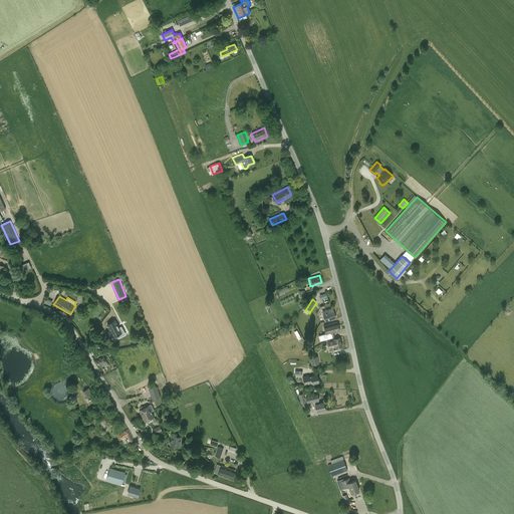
[(325,321),(335,317),(333,308),(322,311),(325,321)]
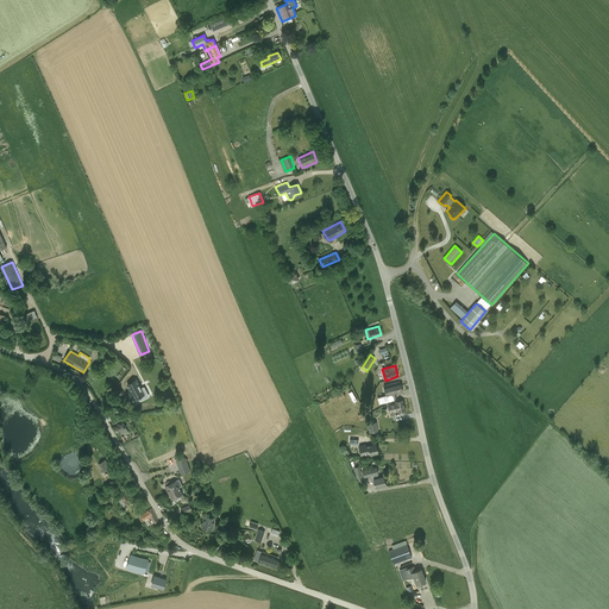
[(148,393),(144,387),(140,389),(136,380),(127,384),(136,400),(148,393)]
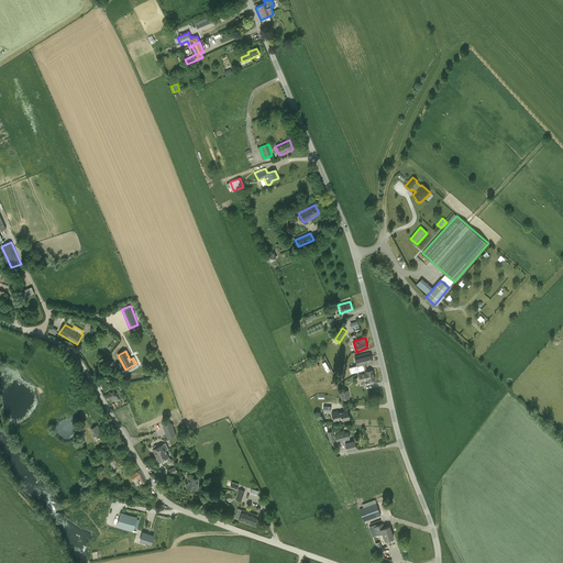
[(355,356),(357,365),(349,367),(351,374),(366,370),(365,363),(372,362),(370,353),(355,356)]
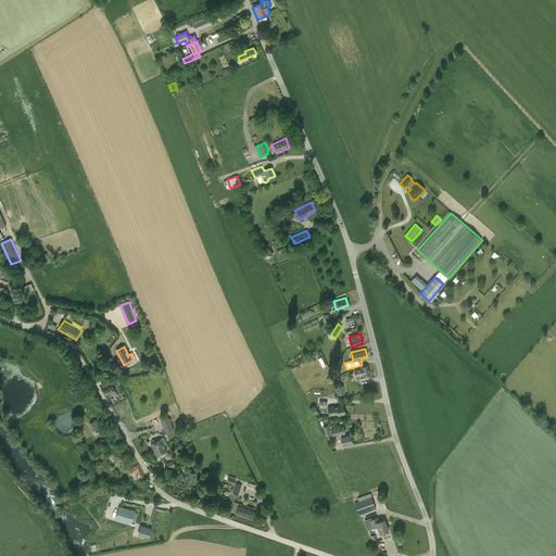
[(356,378),(363,376),(369,375),(368,365),(354,368),(356,378)]
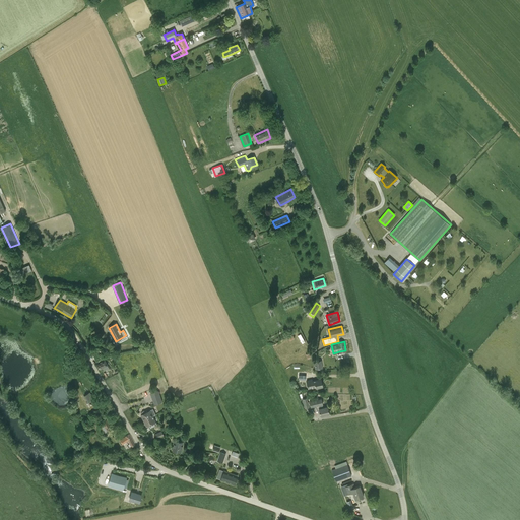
[(314,360),(315,369),(323,368),(321,361),(317,361),(316,359),(314,360)]
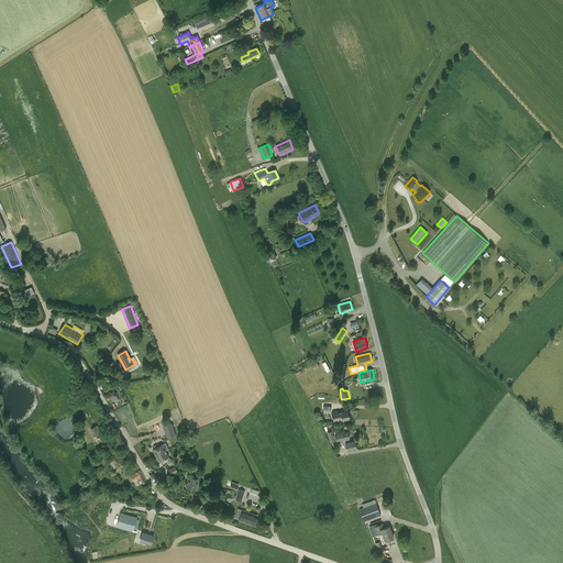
[(113,401),(119,398),(117,396),(117,395),(113,390),(105,395),(108,400),(111,399),(113,401)]
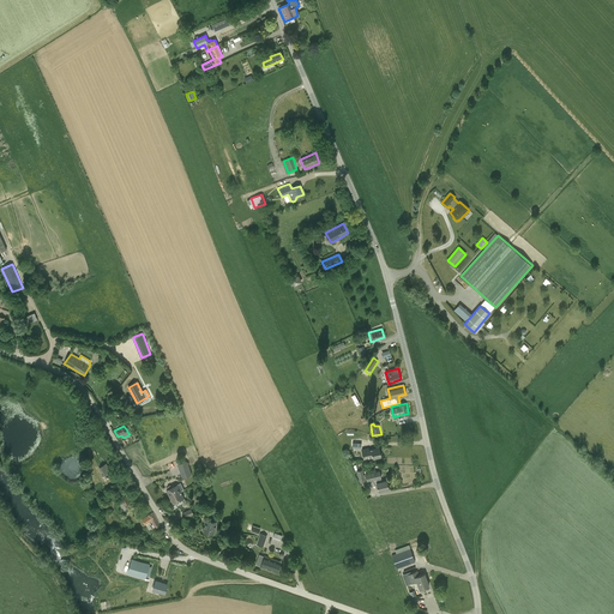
[(380,457),(379,447),(369,450),(369,449),(362,450),(365,459),(373,458),(380,457)]
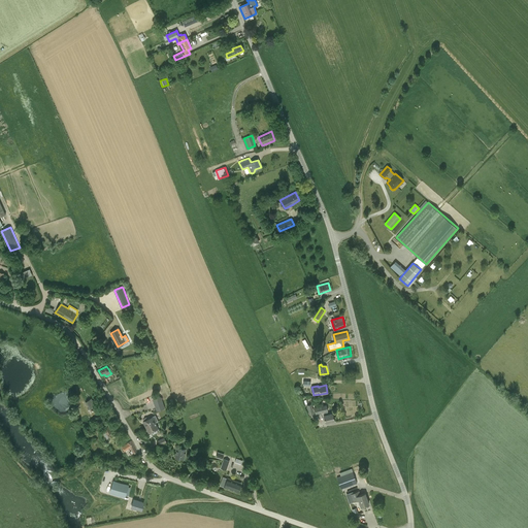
[(165,408),(161,396),(153,400),(157,413),(165,408)]
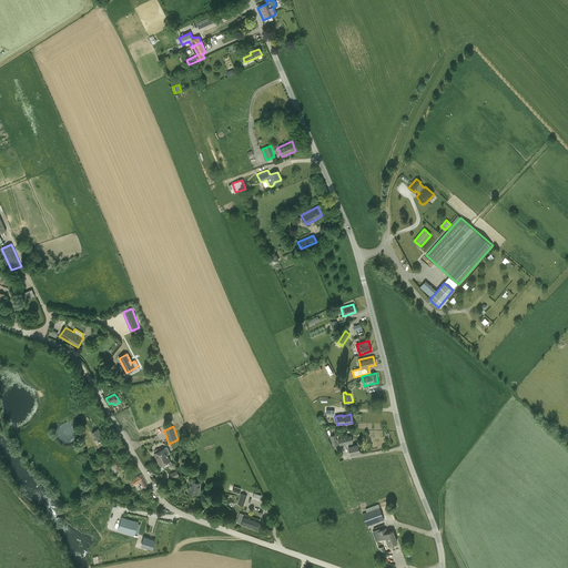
[(92,432),(97,439),(103,436),(99,428),(92,432)]
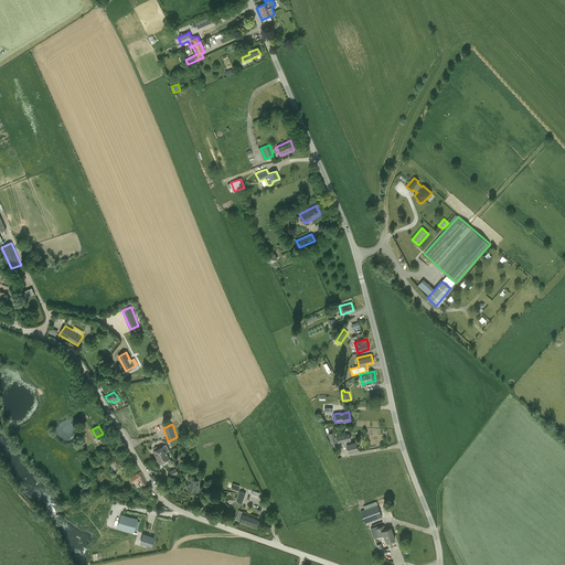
[(351,444),(350,439),(351,439),(349,434),(337,436),(338,443),(342,441),(342,443),(344,443),(343,440),(347,440),(348,445),(347,445),(349,451),(358,450),(356,443),(351,444)]
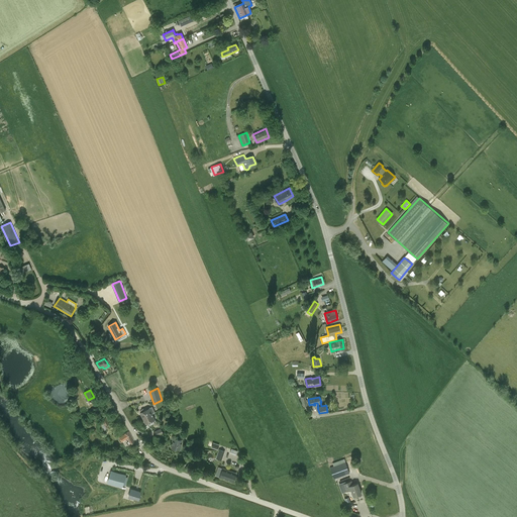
[(151,413),(152,414),(154,412),(152,407),(148,408),(147,407),(146,408),(145,408),(146,409),(144,410),(143,409),(142,409),(141,409),(140,411),(141,412),(140,413),(142,418),(151,413)]
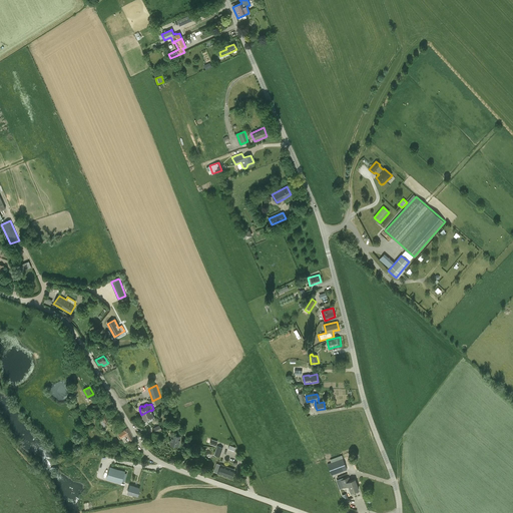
[(153,416),(151,411),(150,410),(141,415),(144,420),(153,416)]
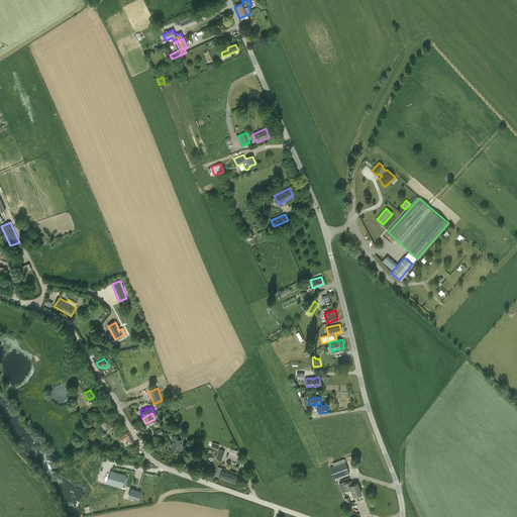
[(112,426),(106,417),(105,417),(104,415),(100,417),(102,420),(99,421),(105,430),(112,426)]
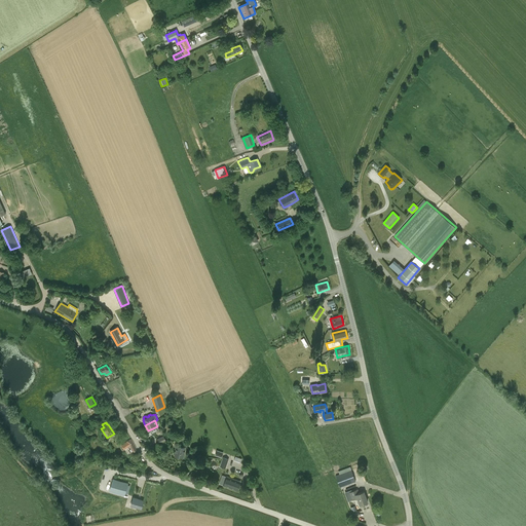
[(122,450),(129,446),(134,452),(137,450),(130,439),(126,441),(127,442),(120,445),(122,450)]
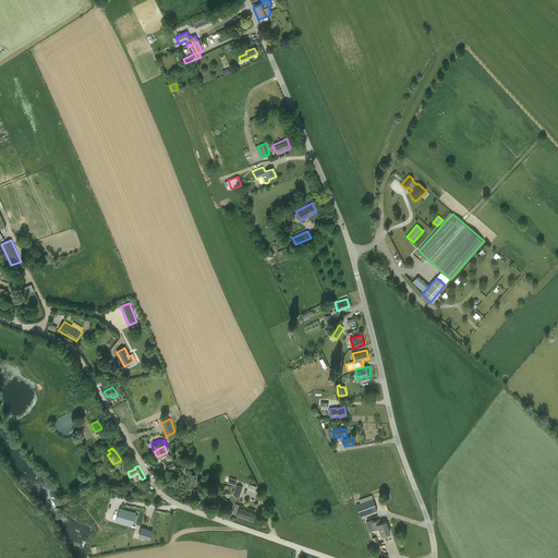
[(194,485),(196,474),(187,472),(185,483),(194,485)]
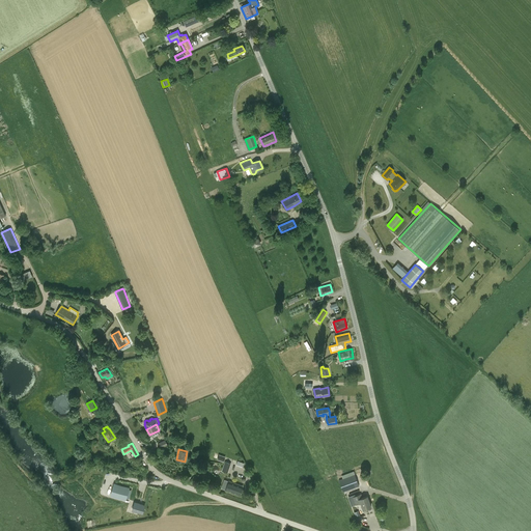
[(225,460),(222,471),(227,473),(230,463),(225,460)]
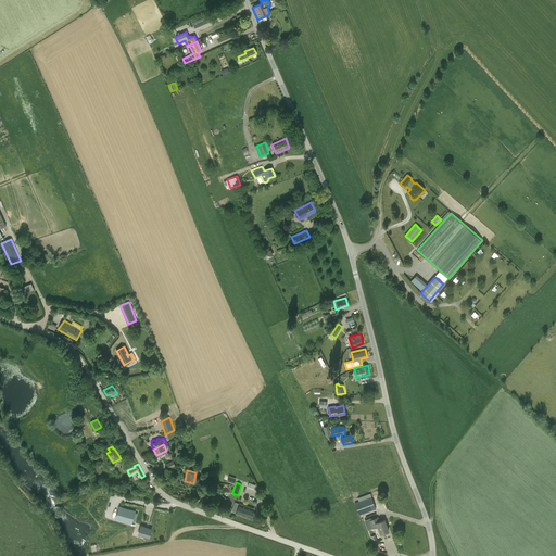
[(371,497),(355,503),(359,515),(376,509),(371,497)]
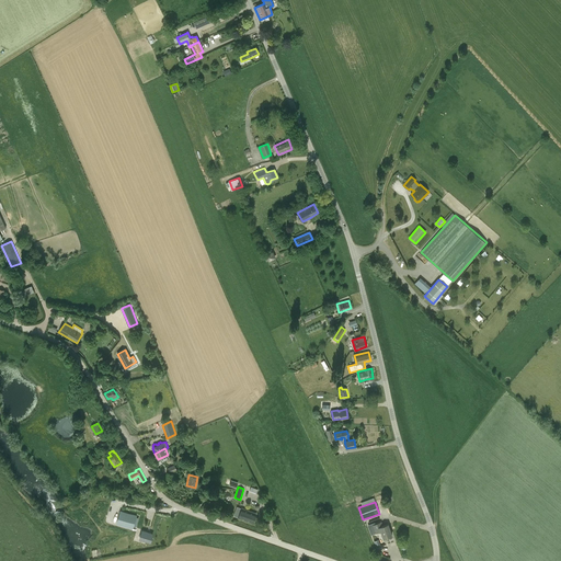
[(253,523),(256,514),(241,508),(238,517),(253,523)]
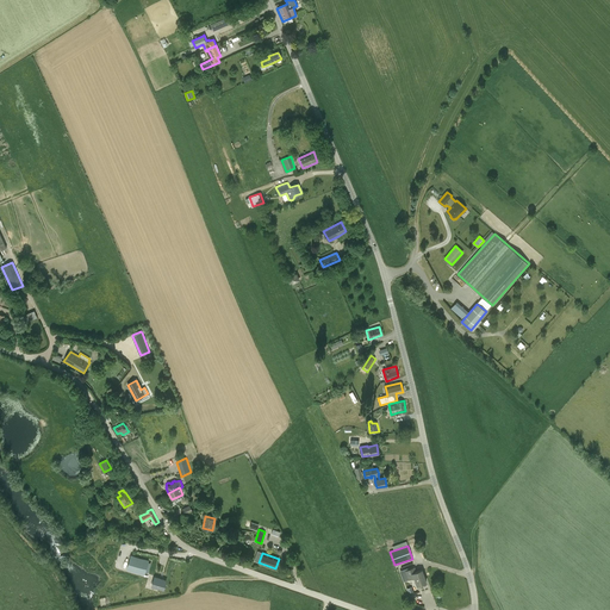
[(128,568),(144,573),(148,561),(131,556),(128,568)]
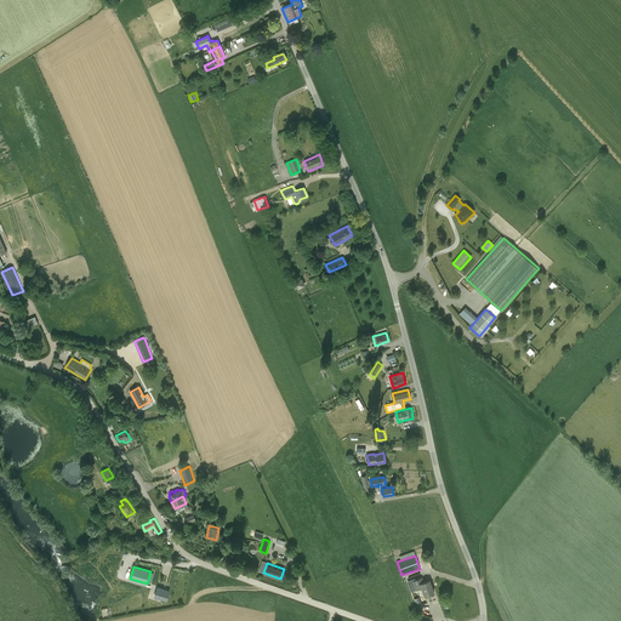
[(425,596),(426,600),(431,598),(429,593),(434,592),(429,580),(423,582),(421,577),(414,581),(415,582),(409,585),(411,592),(422,588),(425,596)]
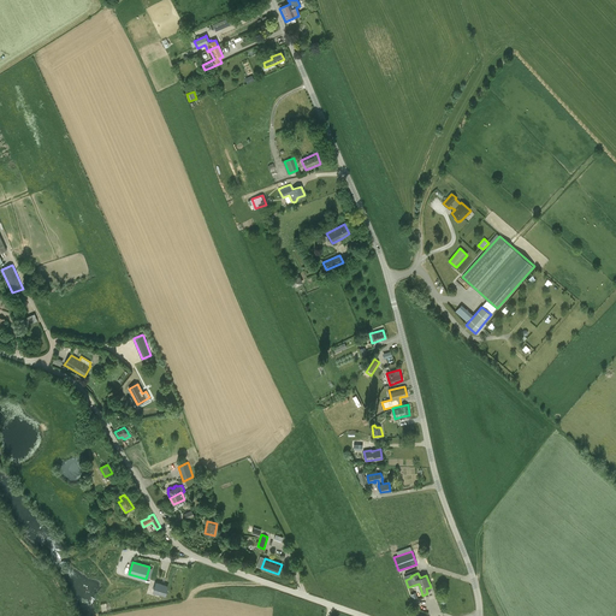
[(160,593),(165,594),(167,585),(157,581),(155,585),(154,591),(160,593)]
